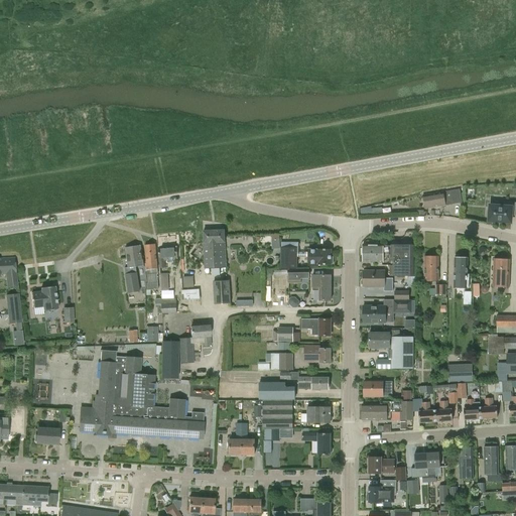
[(424,209),(452,205),(462,203),(459,189),(453,191),(453,190),(422,196),(424,209)]
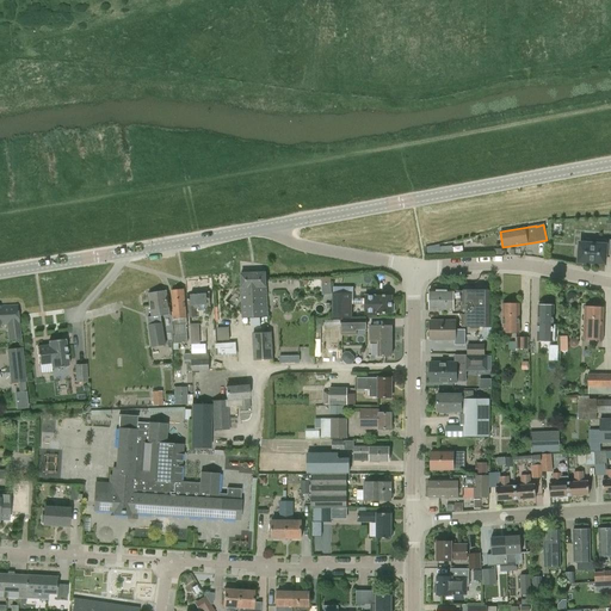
[(579,244),(578,263),(605,264),(605,254),(610,254),(610,240),(598,240),(598,245),(579,244)]
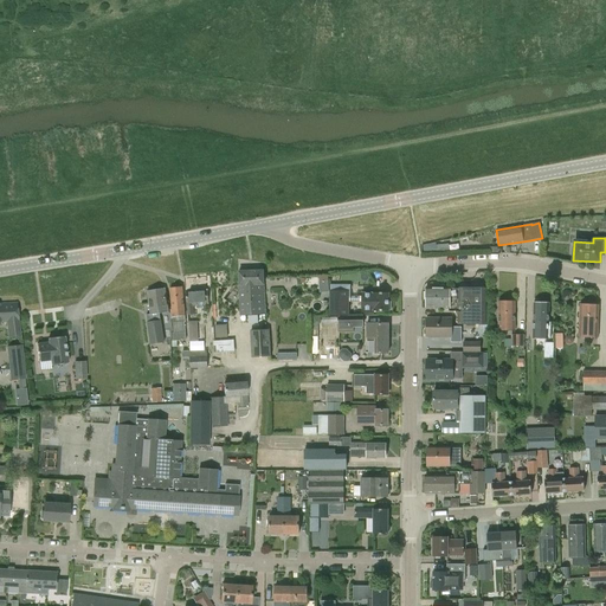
[(263,271),(238,272),(242,316),(249,316),(249,323),(258,322),(258,315),(265,315),(263,271)]
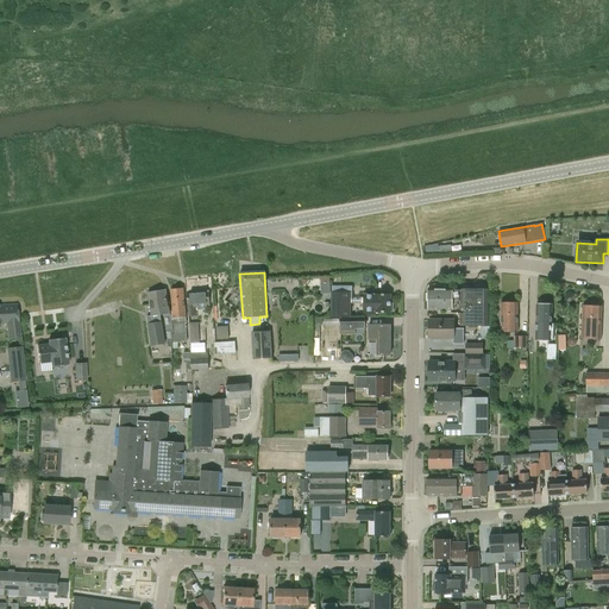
[(187,305),(188,305),(188,316),(195,316),(194,305),(209,303),(208,277),(184,278),(187,305)]
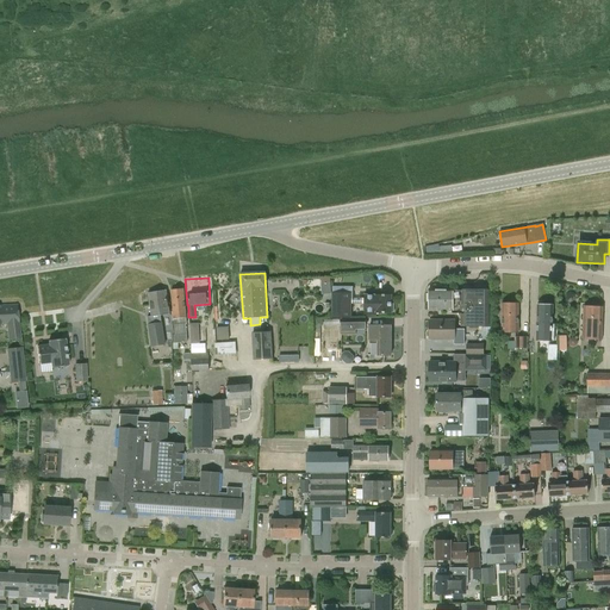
[(489,290),(449,290),(448,287),(443,287),(442,290),(429,290),(429,311),(452,311),(452,313),(461,313),(461,327),(489,327),(489,290)]
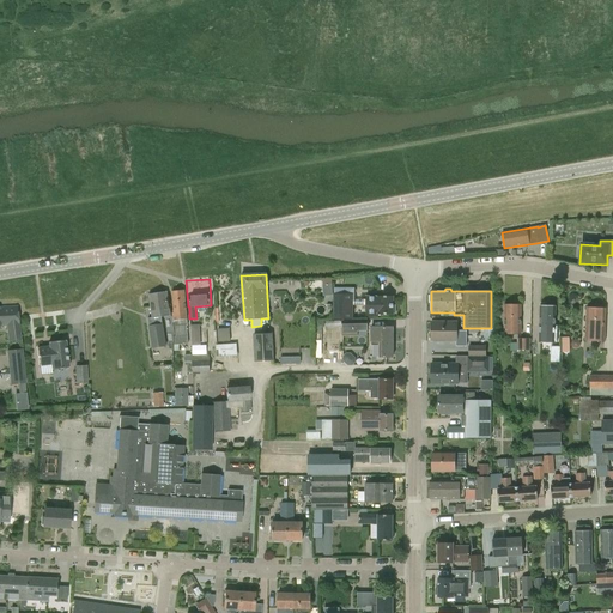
[(174,345),(174,351),(180,351),(178,345),(188,344),(188,340),(187,320),(184,291),(173,292),(174,314),(173,314),(175,338),(174,345)]
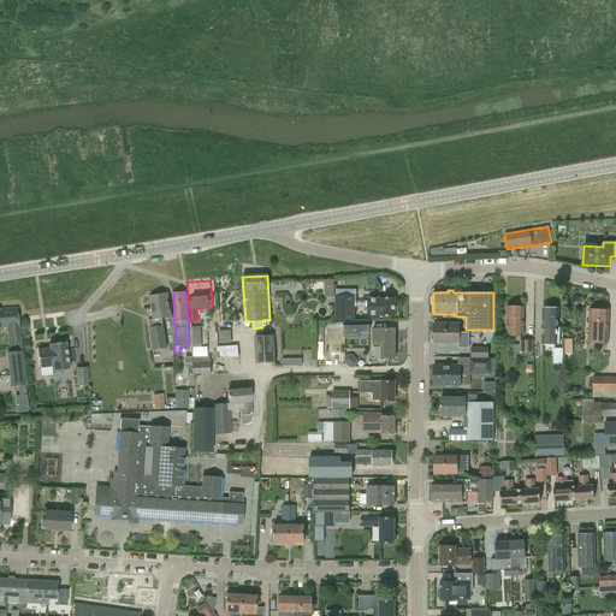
[(166,348),(165,341),(164,326),(160,326),(160,324),(163,324),(163,318),(171,317),(167,294),(149,296),(154,327),(149,327),(153,350),(166,348)]
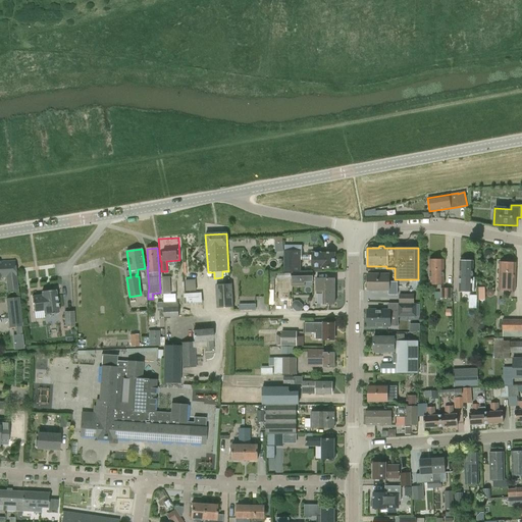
[(283,272),(301,273),(301,251),(283,250),(283,272)]
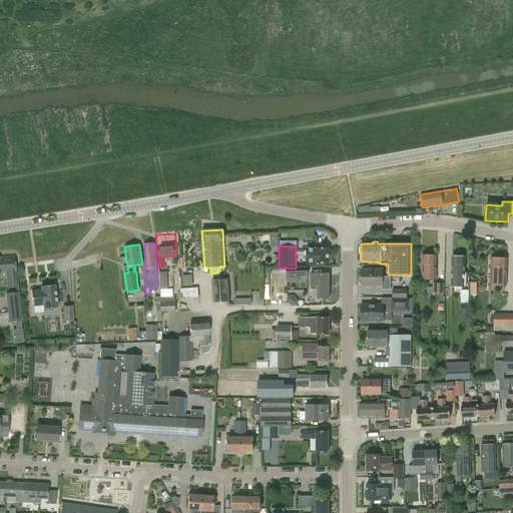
[(329,247),(306,247),(306,266),(316,266),(316,263),(329,263),(329,262),(331,262),(331,257),(329,257),(329,247)]
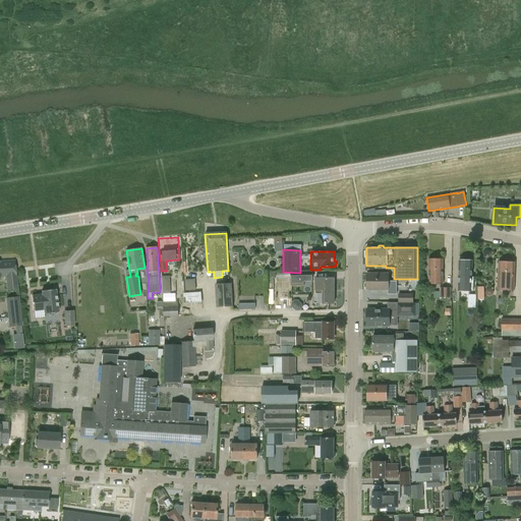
[(428,284),(443,284),(443,259),(428,259),(428,284)]
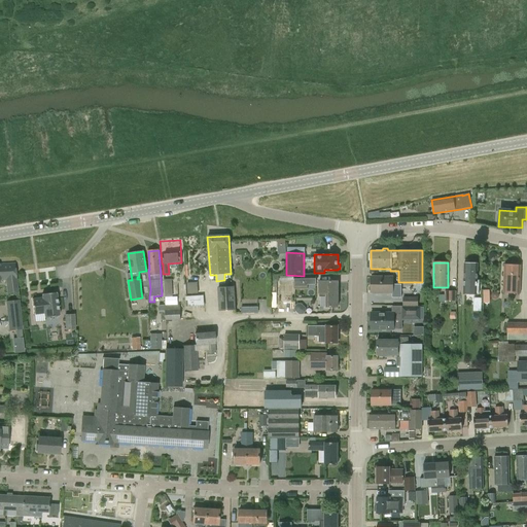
[(463,280),(463,294),(479,295),(479,281),(477,281),(477,265),(475,262),(471,262),(469,265),(463,264),(463,280)]
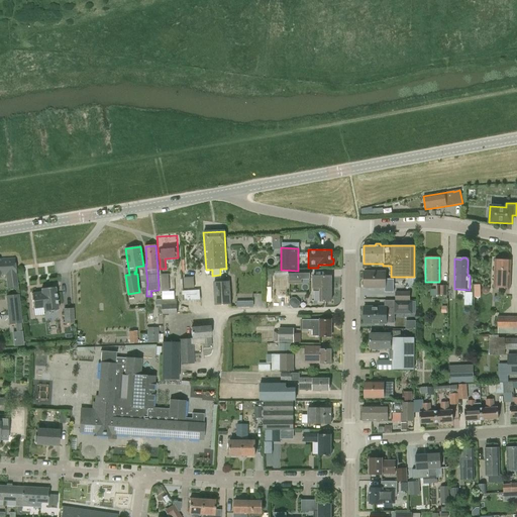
[(509,289),(510,262),(509,262),(509,259),(504,259),(504,262),(495,262),(494,288),(509,289)]
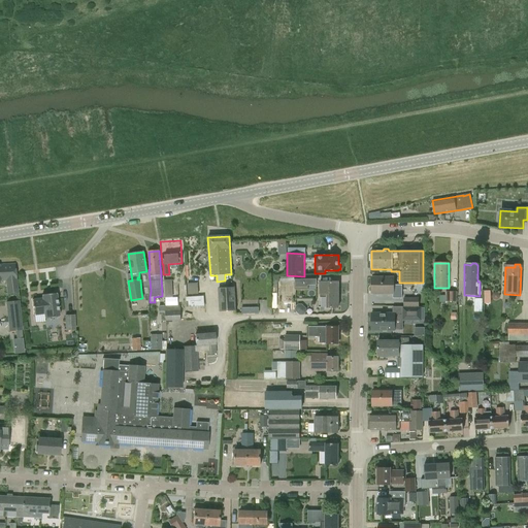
[(6,293),(17,293),(13,265),(0,265),(0,281),(5,281),(6,293)]
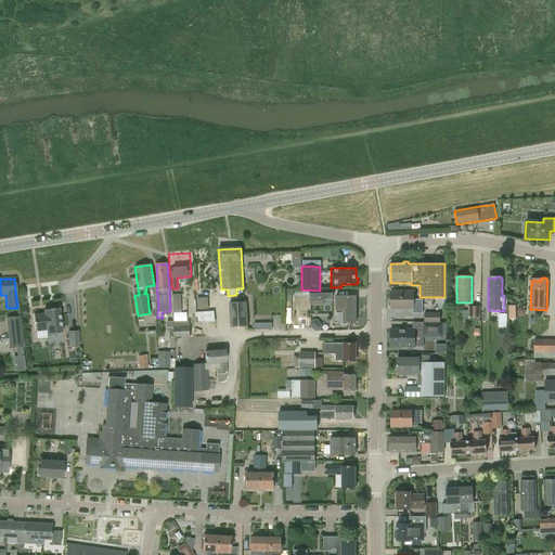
[(333,289),(310,291),(310,305),(324,305),(324,299),(333,299),(333,289)]
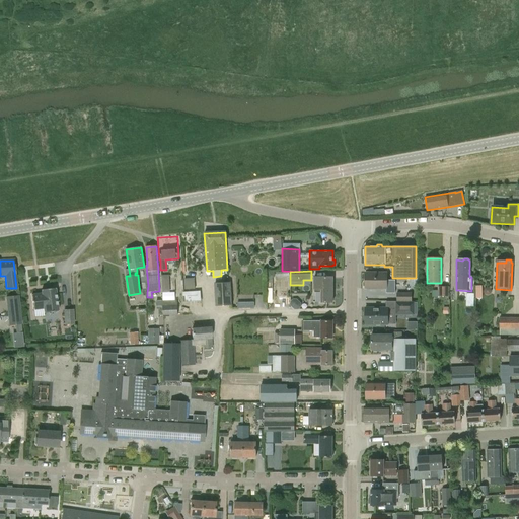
[(386,289),(386,293),(395,293),(395,280),(387,280),(387,273),(365,273),(365,289),(386,289)]
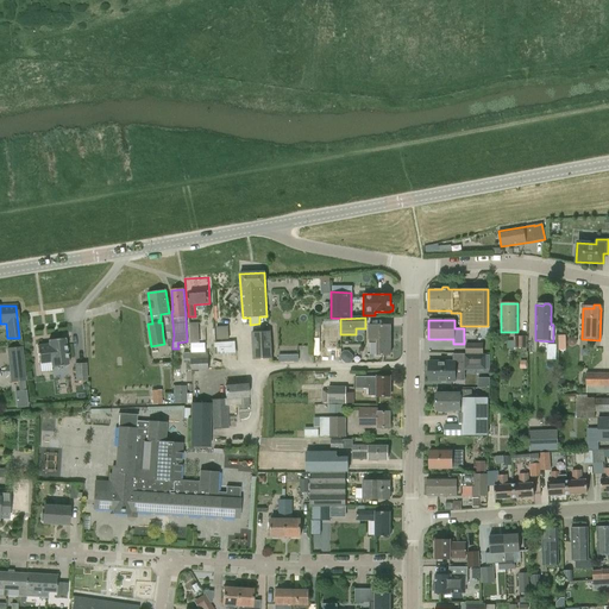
[(369,325),(369,344),(377,344),(377,356),(390,356),(390,326),(369,325)]
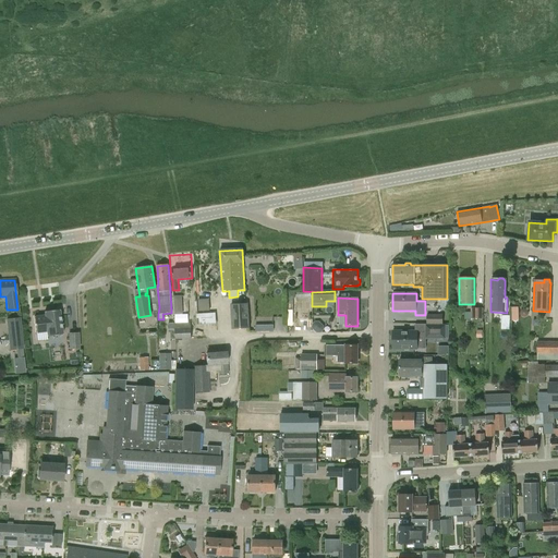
[(210,310),(210,299),(199,299),(199,310),(210,310)]
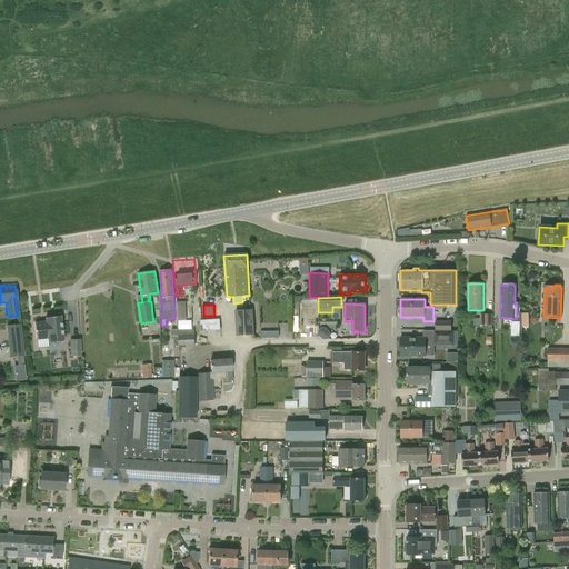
[(237,336),(252,335),(251,309),(236,310),(237,336)]
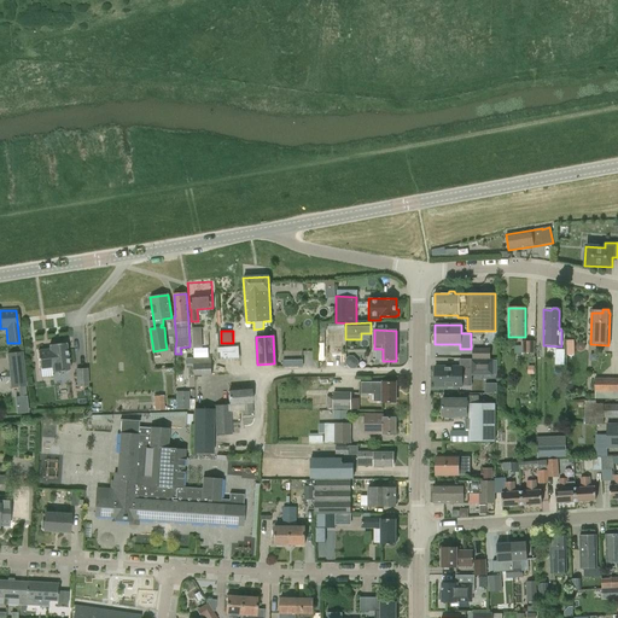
[(534,340),(522,340),(520,347),(517,347),(517,354),(534,354),(534,340)]
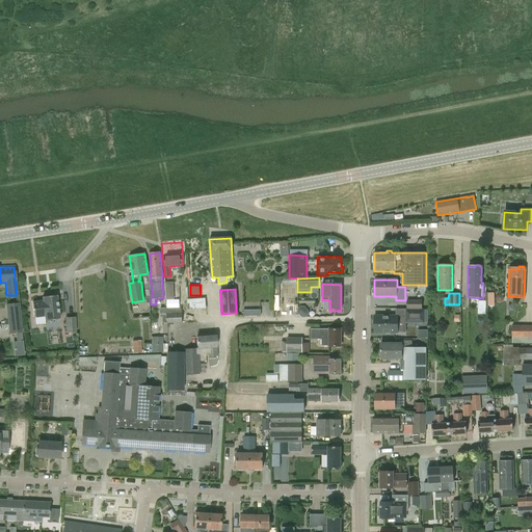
[(504,298),(502,295),(499,294),(496,295),(496,298),(497,301),(500,302),(503,301),(504,298)]
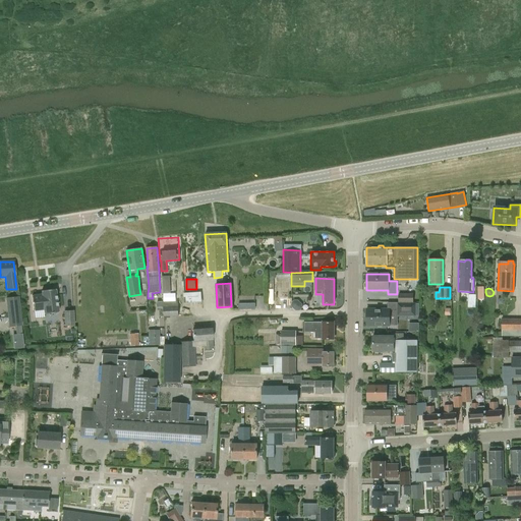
[(58,298),(56,298),(55,290),(41,291),(42,295),(32,296),(34,311),(44,309),(44,314),(58,312),(57,303),(59,303),(58,298)]
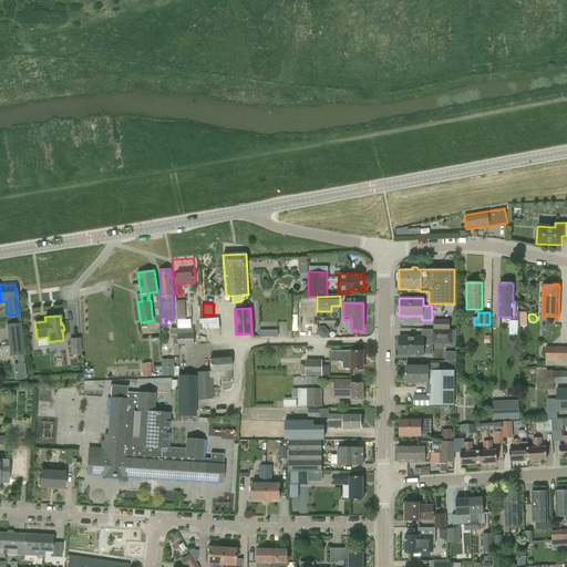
[(433,329),(450,329),(450,320),(433,320),(433,329)]
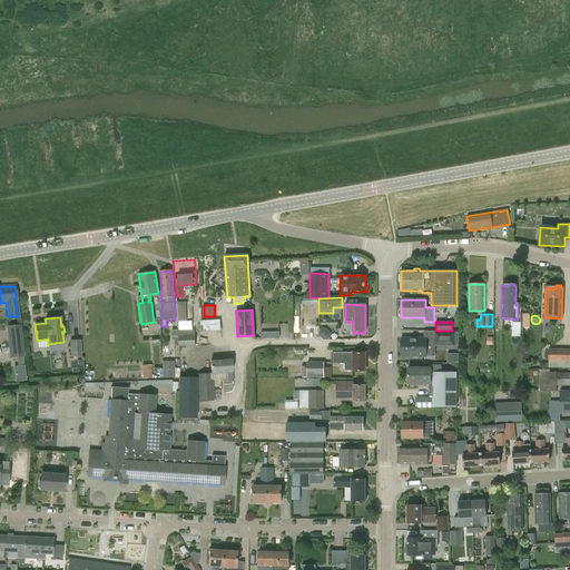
[(25,356),(23,345),(21,324),(7,326),(10,359),(17,357),(18,365),(25,365),(23,356),(25,356)]
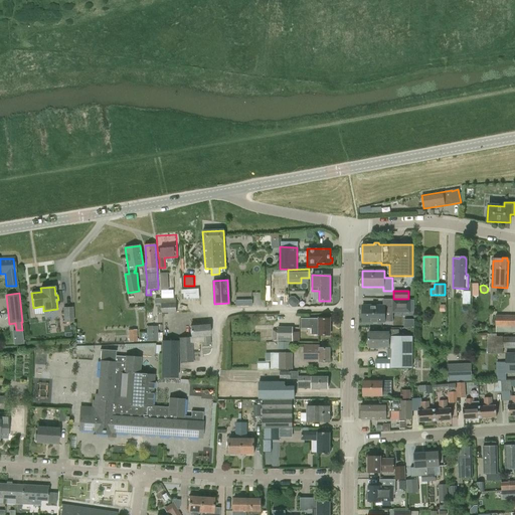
[(299,304),(298,301),(295,297),(292,297),(289,301),(289,304),(292,307),(295,307),(299,304)]
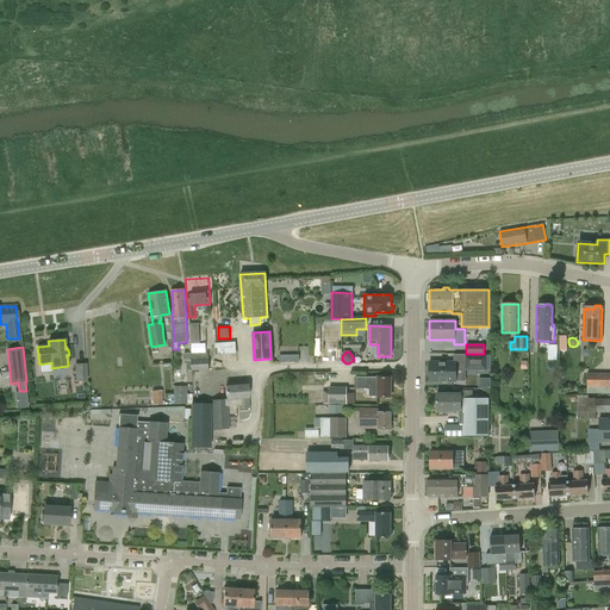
[(487,354),(484,354),(466,354),(465,354),(465,359),(465,363),(455,363),(429,363),(429,383),(455,383),(455,375),(465,375),(465,371),(486,371),(487,359),(487,354)]
